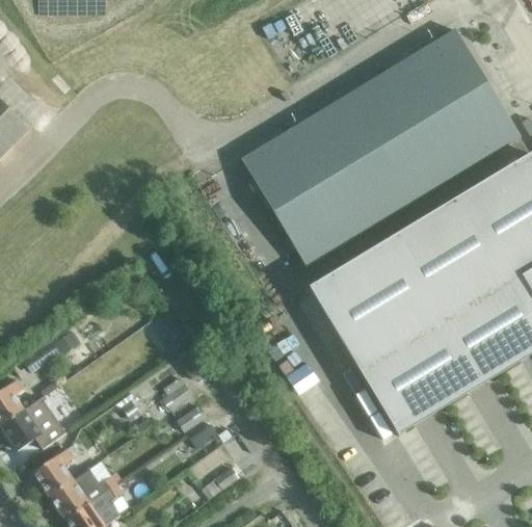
[(454,28),(241,158),(306,265),(519,135),(454,28)]
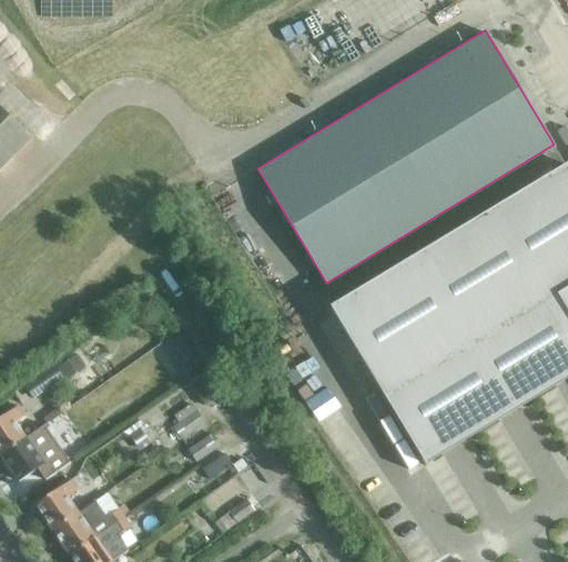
[(0,163),(29,135),(0,105),(0,163)]
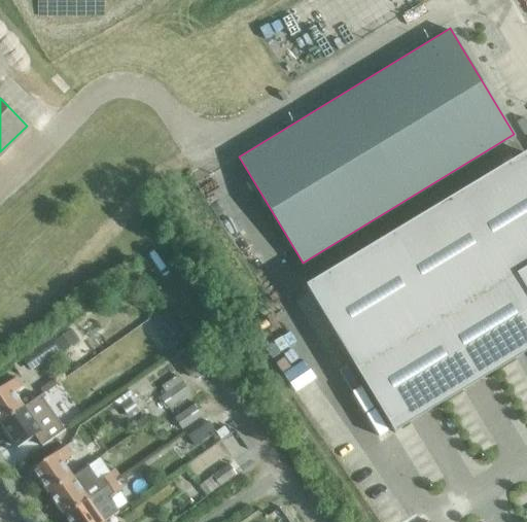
[(396,417),(526,337),(526,170),(526,169),(522,162),(526,159),(526,150),(526,149),(306,283),(309,288),(394,429),(401,425),(400,424),(399,421),(396,417)]
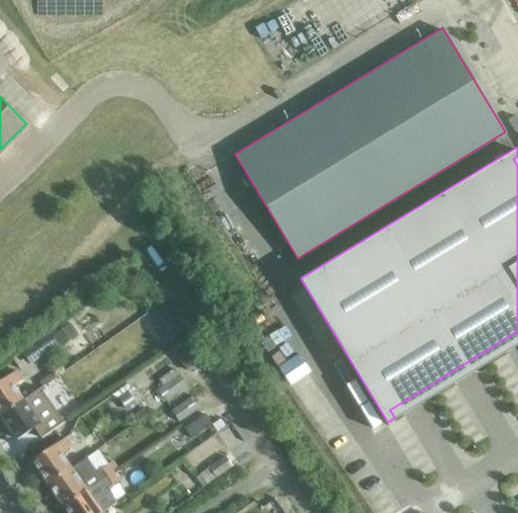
[(69,320),(52,332),(60,343),(77,331),(69,320)]
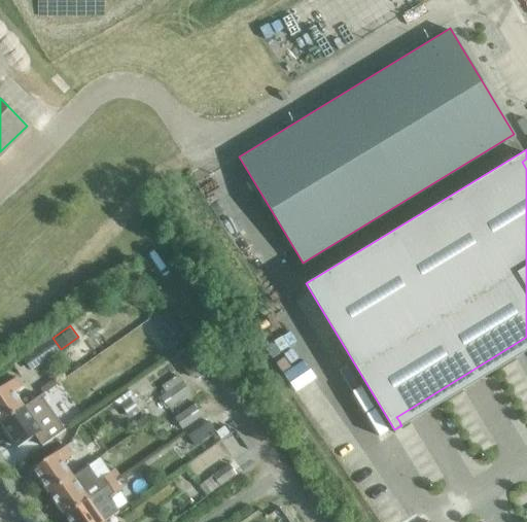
[(172,345),(182,338),(175,327),(165,335),(172,345)]
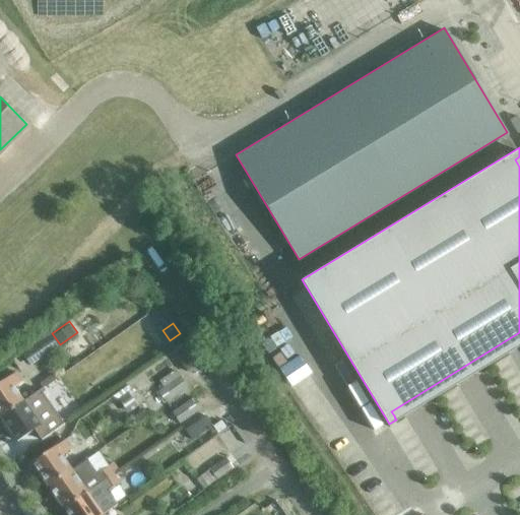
[(185,340),(172,348),(175,352),(188,372),(200,363),(187,343),(185,340)]
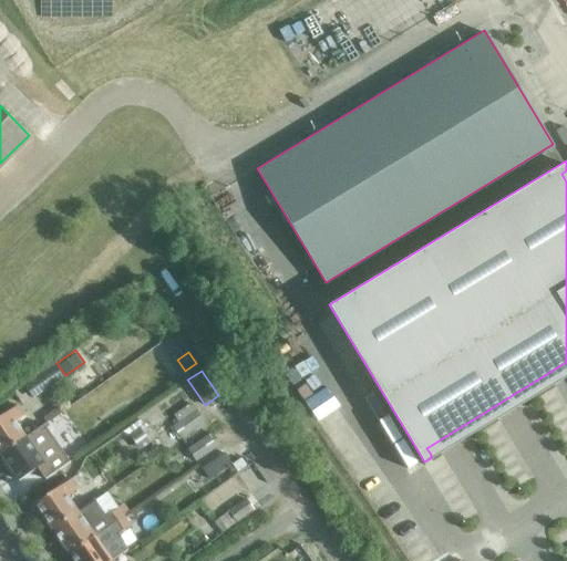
[(181,436),(203,421),(189,401),(173,412),(177,418),(172,423),(181,436)]
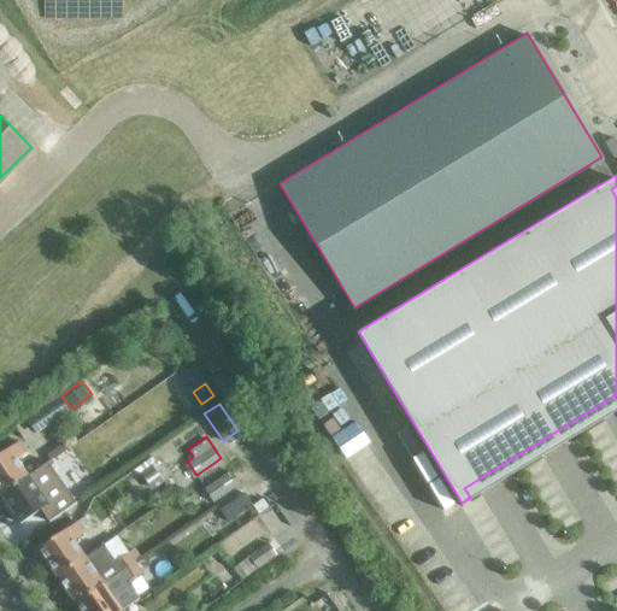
[(0,491),(0,492),(28,473),(16,456),(25,448),(18,438),(0,450),(0,491)]
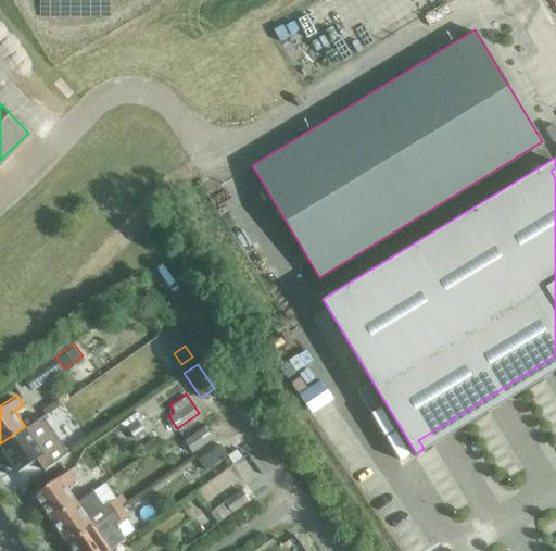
[(25,426),(0,443),(17,468),(36,455),(45,466),(67,450),(42,414),(25,426)]
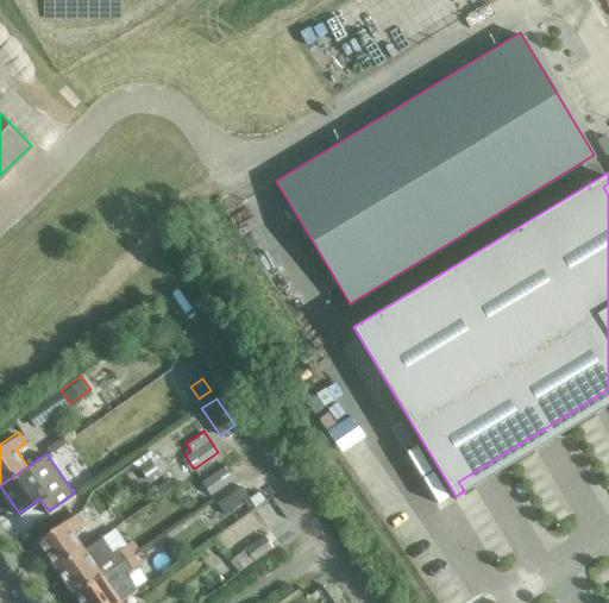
[(150,458),(138,466),(151,483),(161,475),(165,472),(158,463),(155,465),(150,458)]
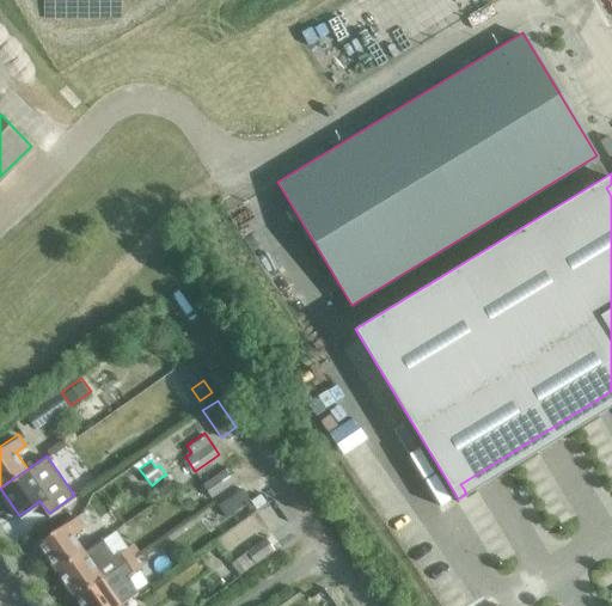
[(237,478),(226,464),(202,481),(213,495),(237,478)]
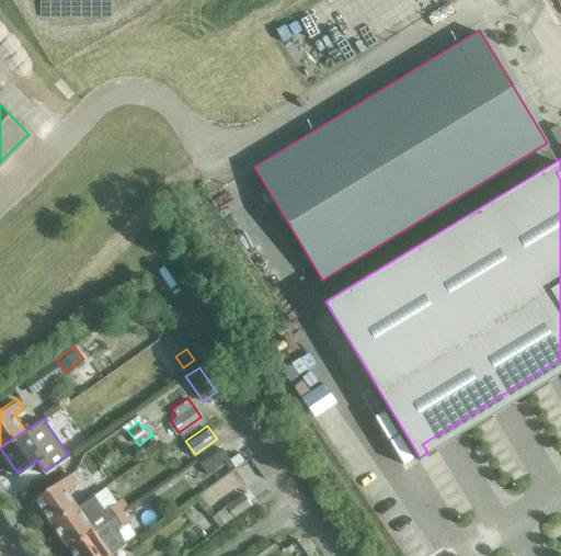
[(229,457),(221,445),(199,461),(207,473),(229,457)]
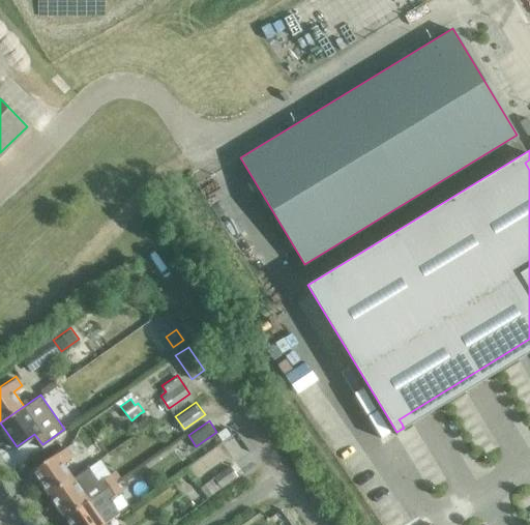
[(49,492),(72,476),(62,461),(71,455),(65,445),(32,468),(49,492)]
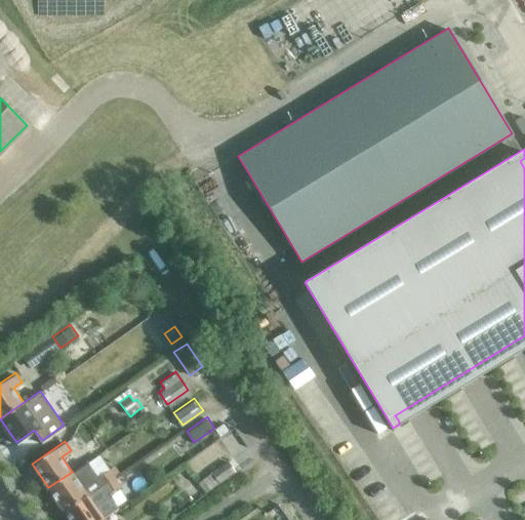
[(235,469),(227,460),(197,481),(205,491),(218,481),(235,469)]
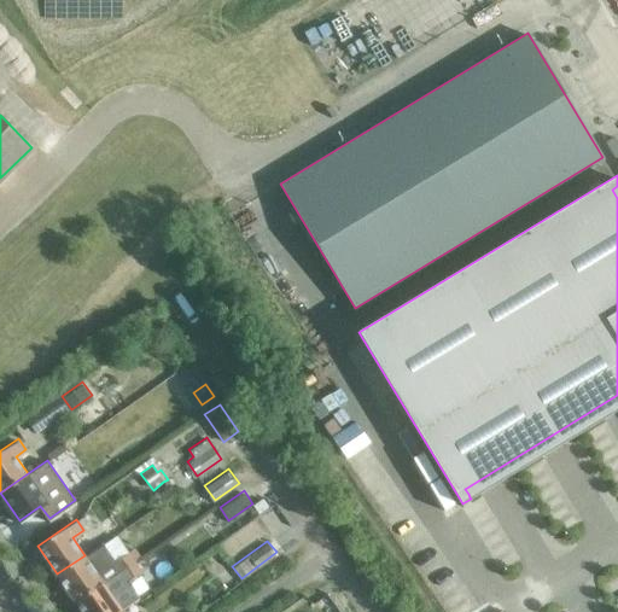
[(85,555),(57,573),(76,601),(104,582),(120,571),(114,561),(116,560),(103,542),(85,555)]
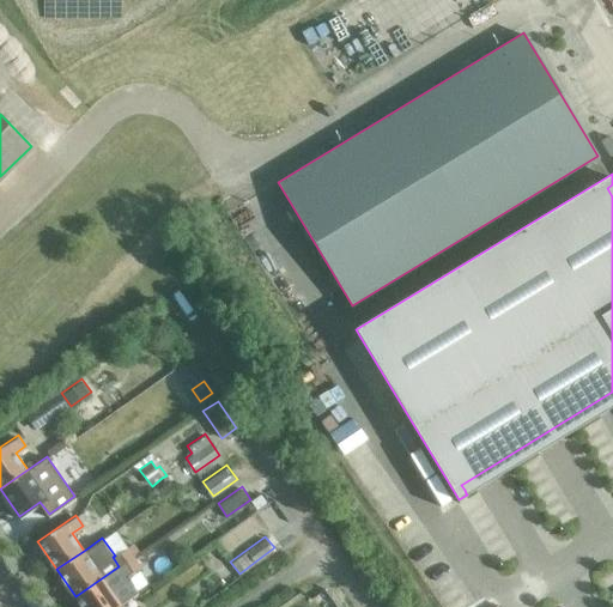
[(133,542),(126,547),(129,552),(133,556),(139,552),(133,542)]
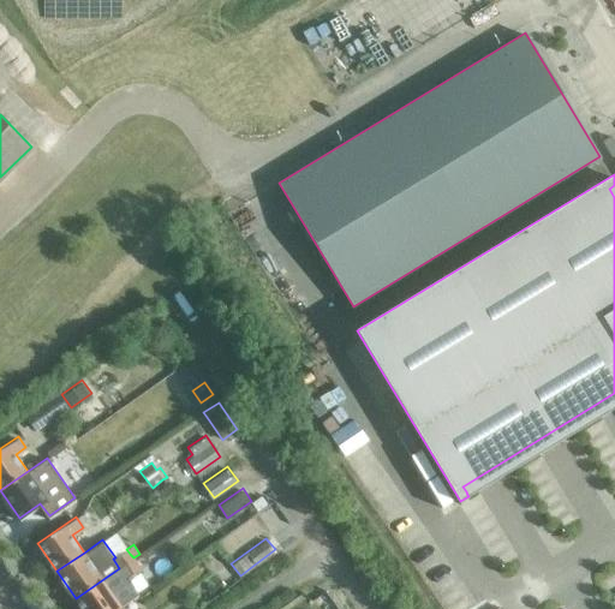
[(130,554),(126,549),(115,557),(113,559),(119,568),(133,557),(130,554)]
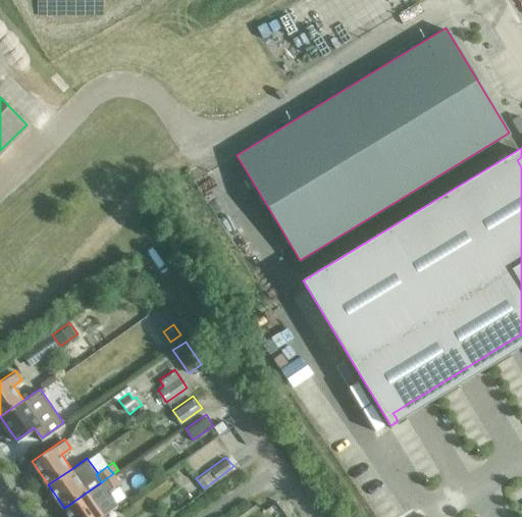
[(118,481),(113,473),(101,482),(106,489),(107,488),(118,481)]
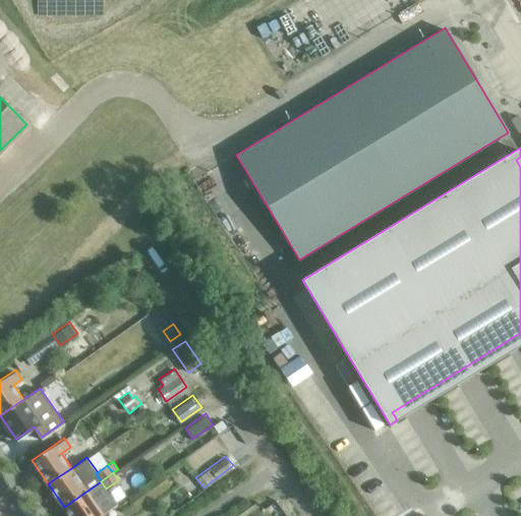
[(88,491),(64,507),(70,515),(98,515),(103,513),(117,503),(107,488),(106,489),(101,481),(88,491)]
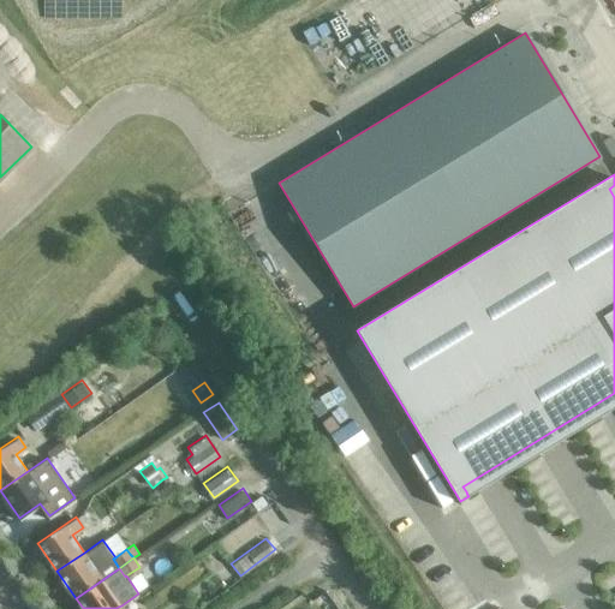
[(321,608),(354,608),(357,608),(338,580),(314,597),(321,608)]
